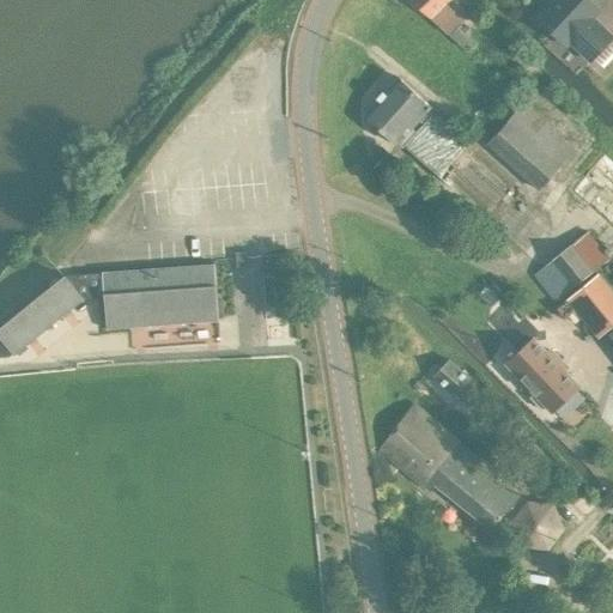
[(456,26),(467,14),(451,0),(412,0),(448,34),(449,34),(462,46),(469,38),(456,26)]
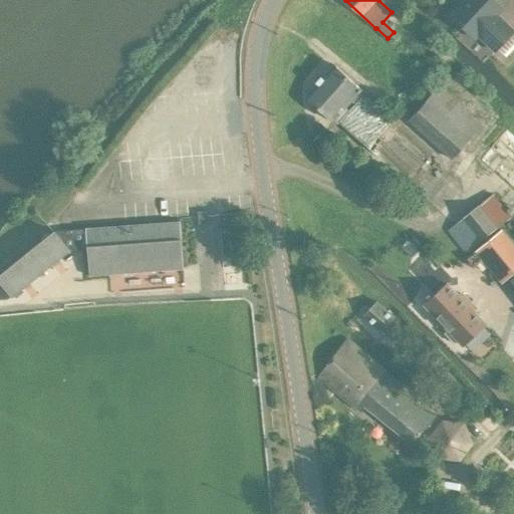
[(494,0),(464,0),(451,14),(475,37),(478,34),(495,50),(513,30),(497,14),(503,8),(494,0)]
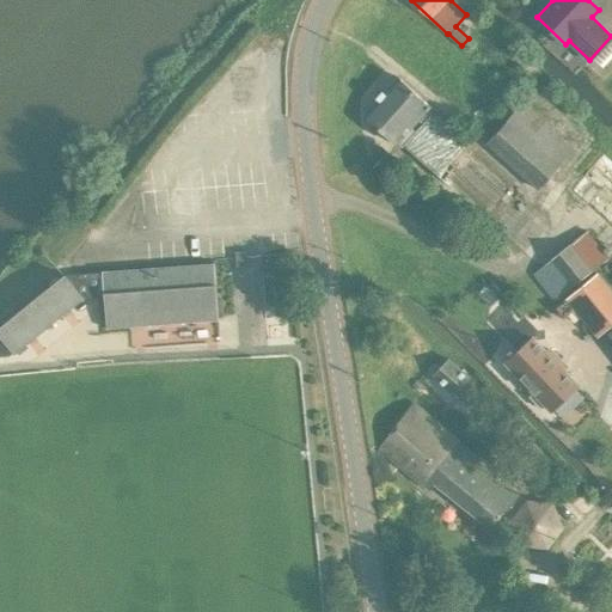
[(363,112),(399,145),(432,106),(396,75),(363,112)]
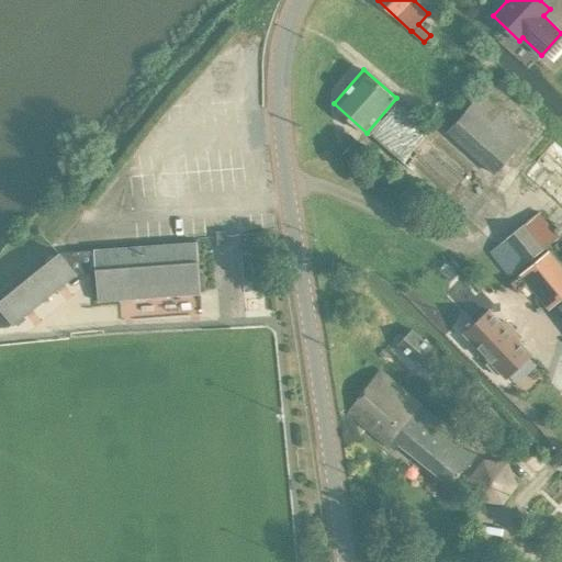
[(447,130),(495,173),(528,136),(480,93),(478,97),(474,93),(470,99),(473,101),(447,130)]
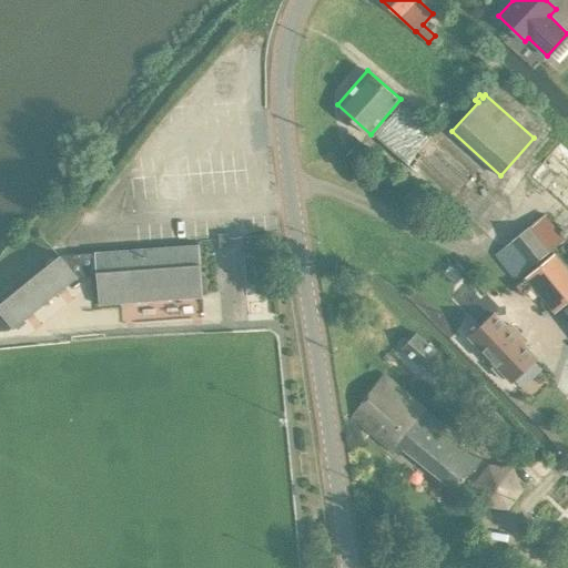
[(403,103),(374,135),(407,163),(436,132),(403,103)]
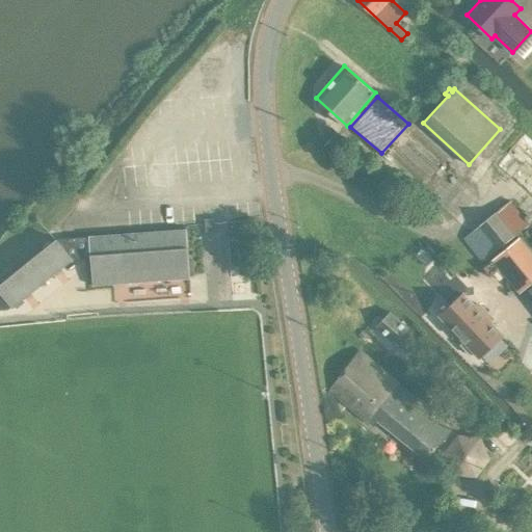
[(341,136),(330,127),(319,140),(330,149),(341,136)]
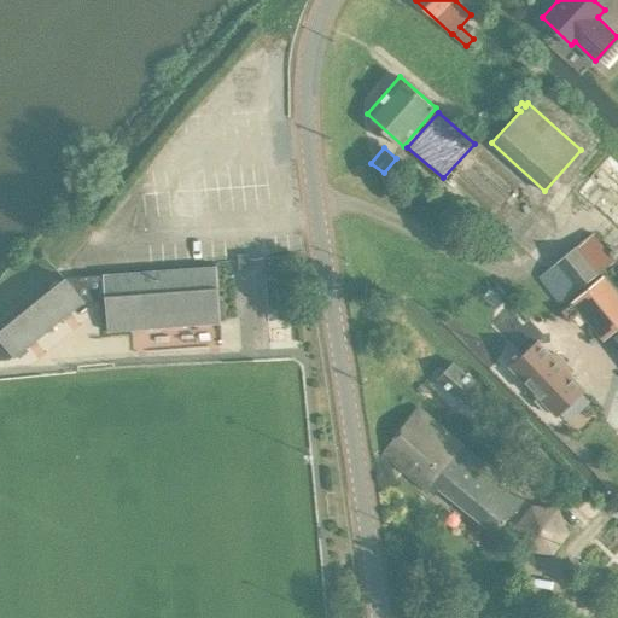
[(540,275),(561,303),(590,279),(608,266),(614,261),(593,233),(549,267),(540,275)]
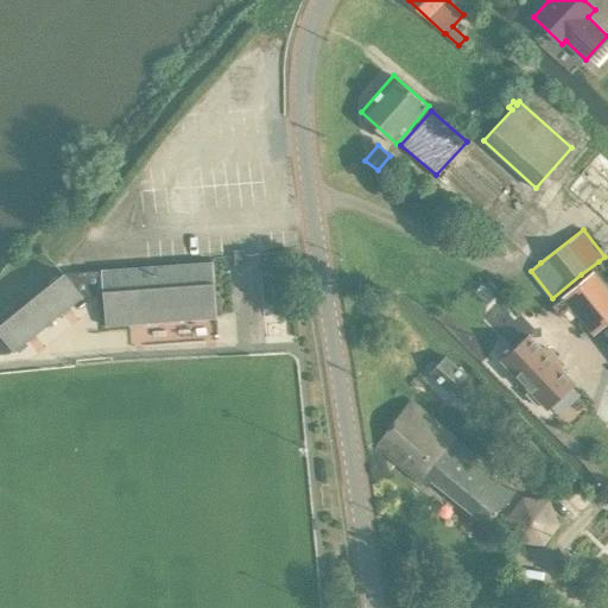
[(101,270),(102,295),(105,327),(216,318),(213,261),(101,270)]
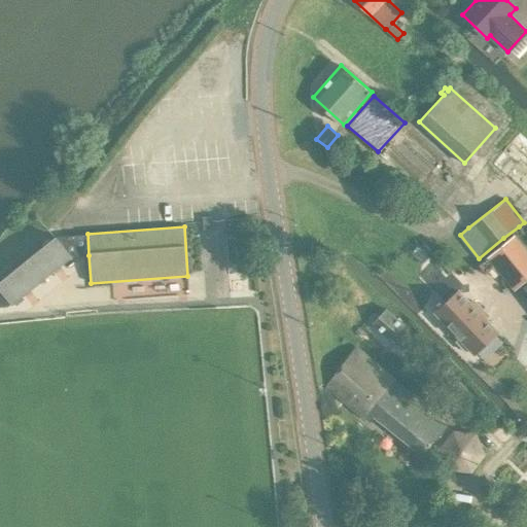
[(0,278),(0,307),(8,307),(10,305),(11,306),(73,256),(89,255),(88,234),(46,236),(16,260),(19,264),(0,278)]
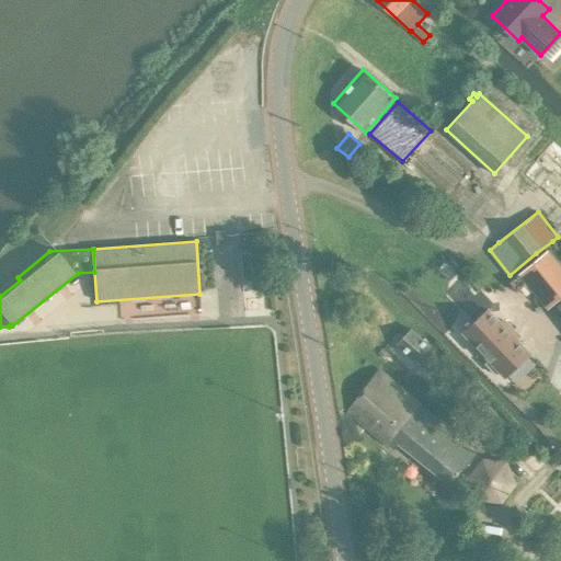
[(546,253),(519,274),(547,308),(560,296),(560,265),(549,251),(546,253)]
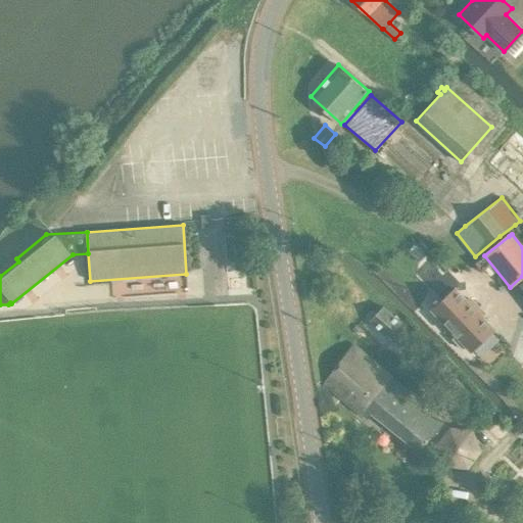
[(462,347),(466,343),(470,348),(491,328),(479,315),(481,312),(469,298),(467,301),(455,289),(433,308),(457,334),(454,338),(462,347)]
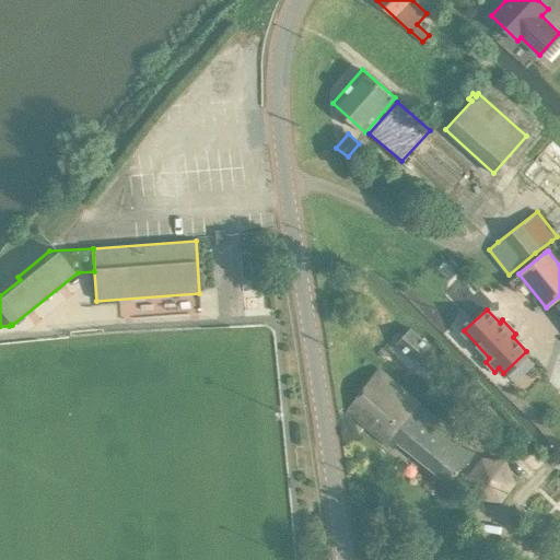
[(409,329),(395,343),(415,362),(428,347),(409,329)]
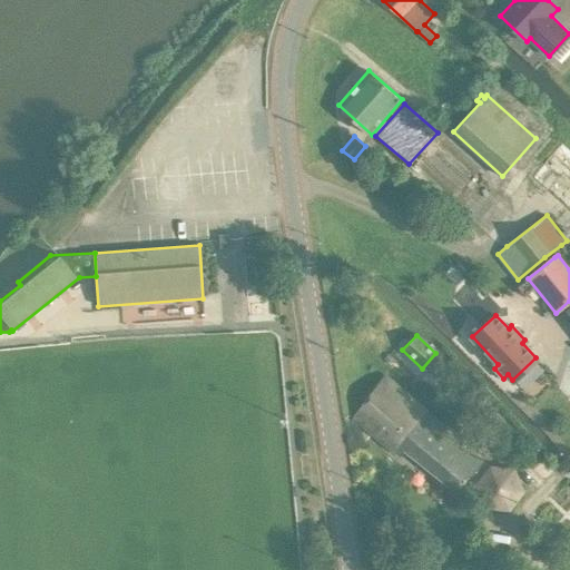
[(404,450),(457,492),(484,458),(426,411),(429,410),(387,376),(353,419),(391,450),(392,450),(399,455),(404,450)]
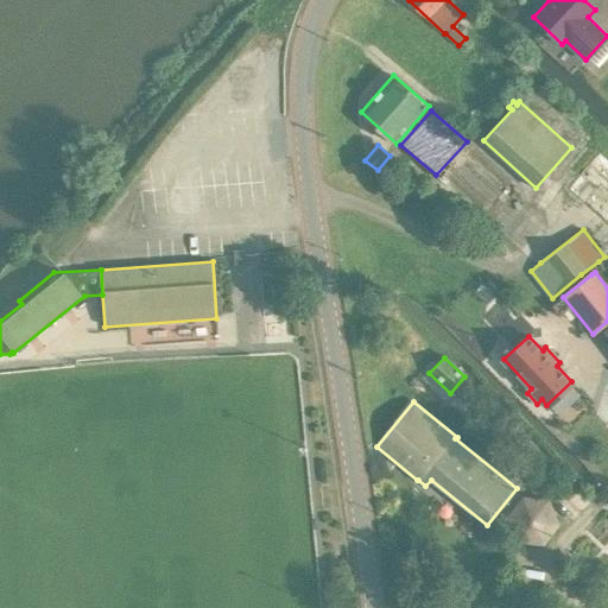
[(523,496),(507,517),(517,543),(542,546),(559,524),(549,500),(523,496)]
